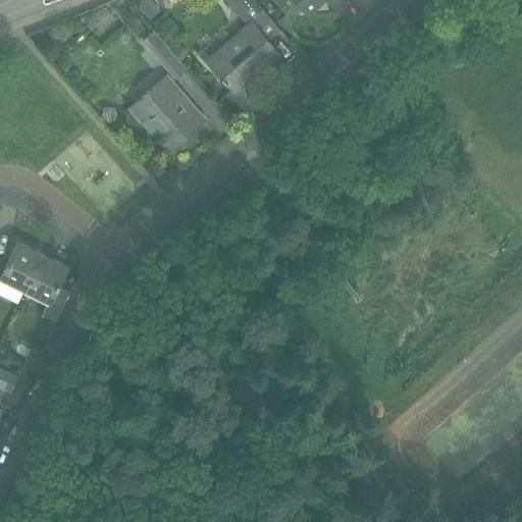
[(240,0),(240,1),(259,23),(268,15),(256,0),(240,0)]
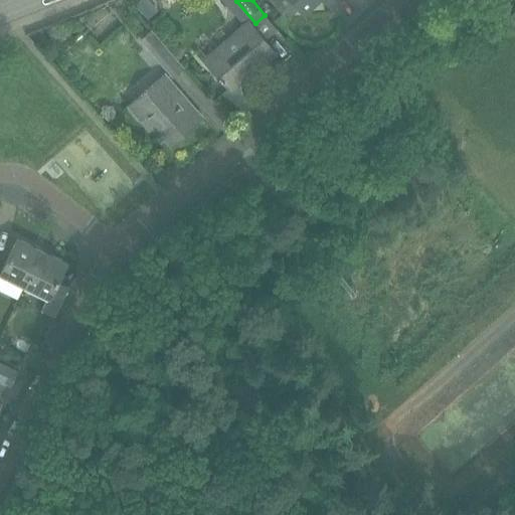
[(272,0),(284,13),(285,14),(288,15),(290,14),(299,7),(304,12),(318,0),(272,0)]
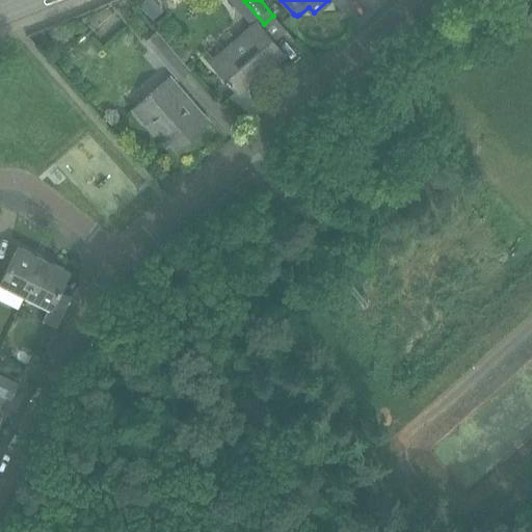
[(230,82),(239,92),(260,75),(256,71),(280,51),(283,55),(284,54),(256,21),(242,33),(245,37),(216,62),(202,46),(200,47),(225,76),(224,77),(229,82),(230,82)]
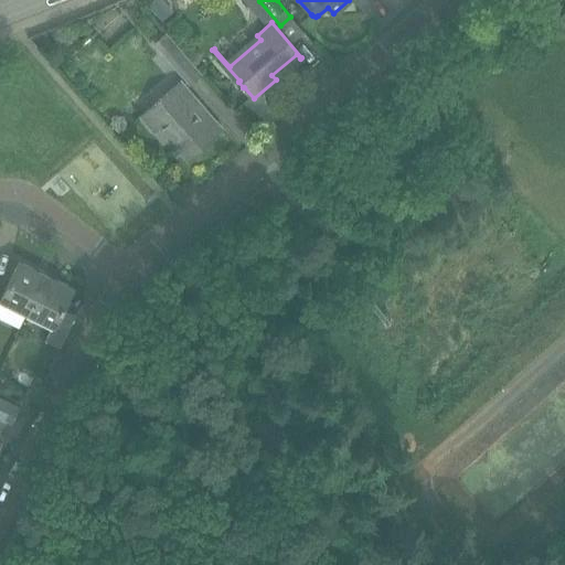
[(155,43),(181,73),(189,83),(200,73),(166,34),(155,43)]
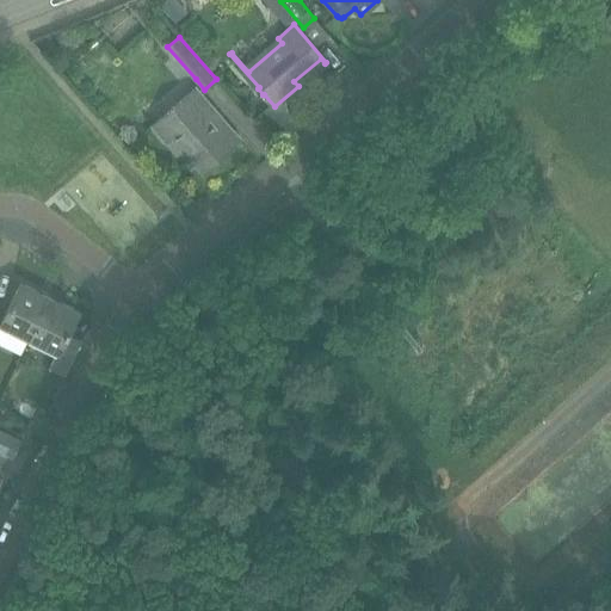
[(196,160),(203,168),(230,144),(209,118),(215,113),(195,90),(154,124),(167,139),(173,134),(191,155),(186,160),(190,165),(196,160)]
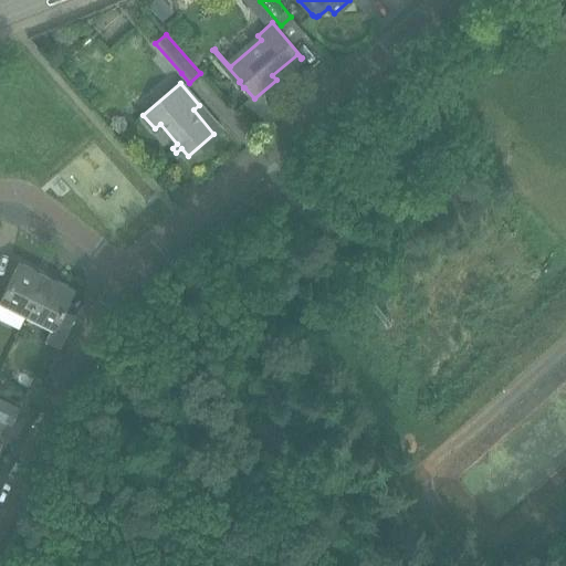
[(19,262),(9,282),(0,300),(0,303),(25,316),(45,274),(19,262)]
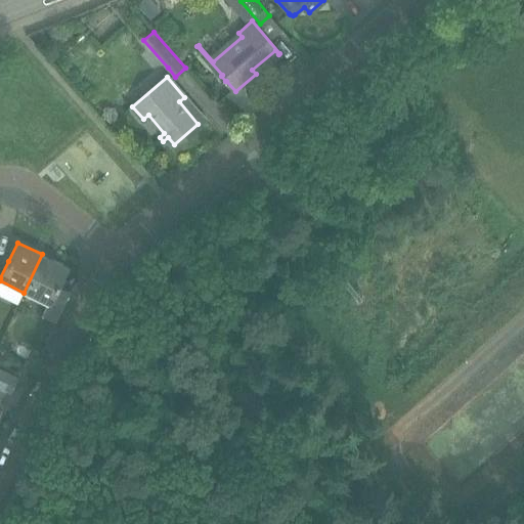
[(67,266),(42,254),(24,293),(47,304),(41,315),(55,322),(70,292),(57,286),(67,266)]
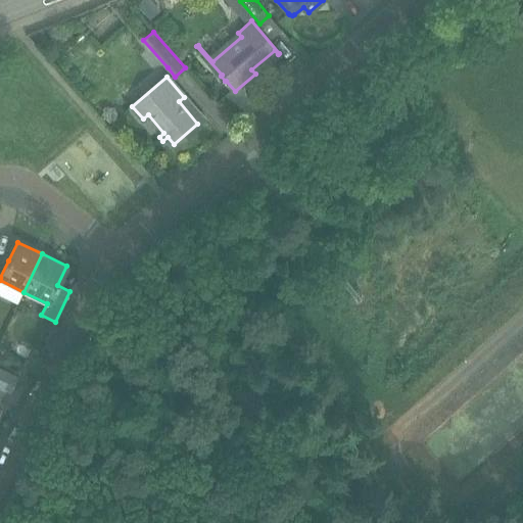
[(0,397),(5,388),(9,390),(18,371),(0,362),(0,397)]
